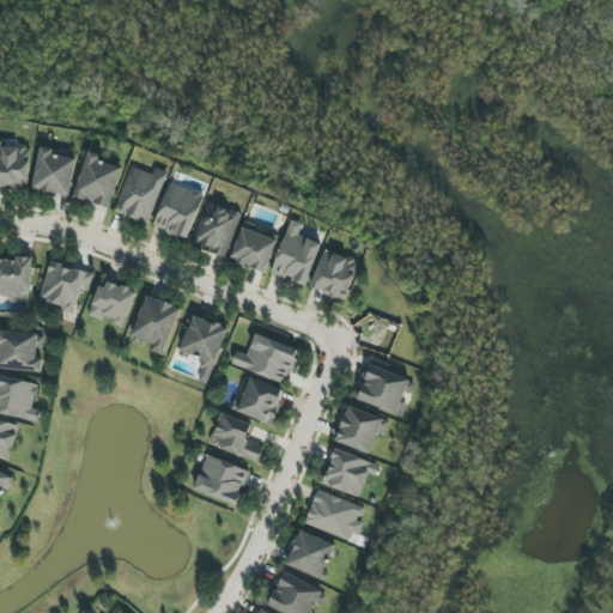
[(0,187),(28,189),(30,149),(0,147),(1,140),(0,139),(0,187)]
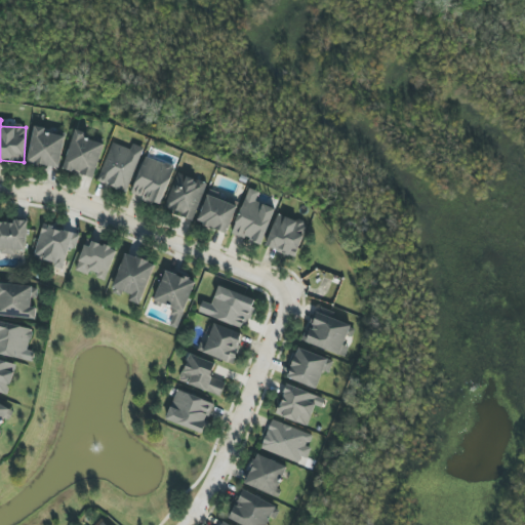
[(28,162),(59,168),(66,134),(34,128),(28,162)]
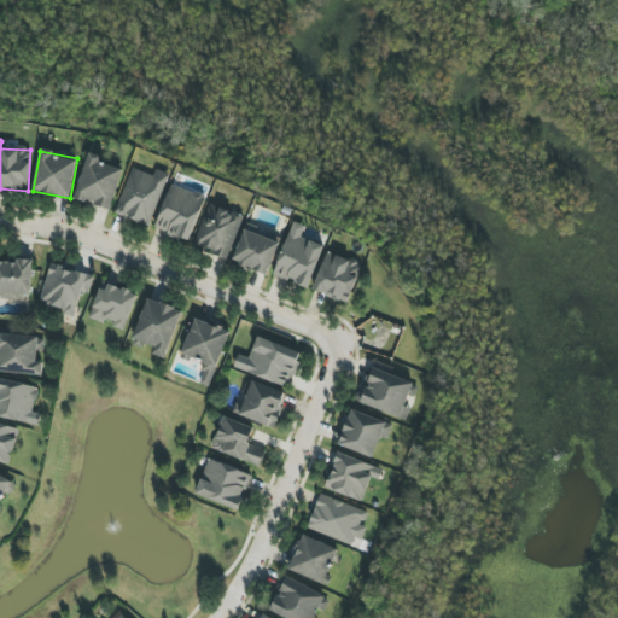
[(123,168),(87,157),(74,199),(110,210),(123,168)]
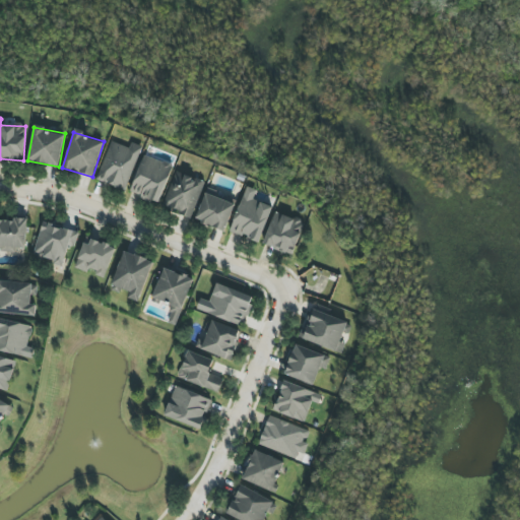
[(129,148),(111,141),(96,181),(126,191),(141,146),(131,142),(129,148)]
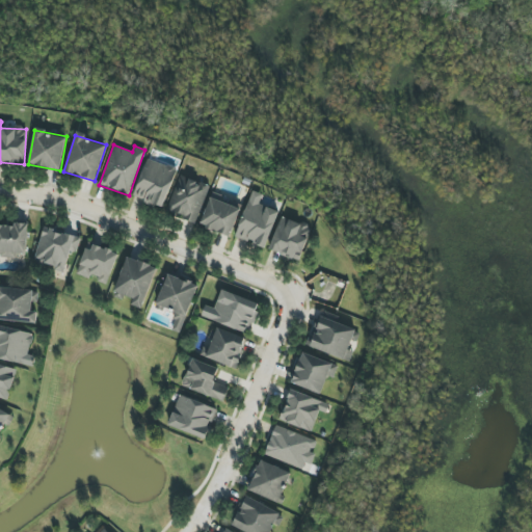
[(162,208),(177,170),(148,159),(133,197),(162,208)]
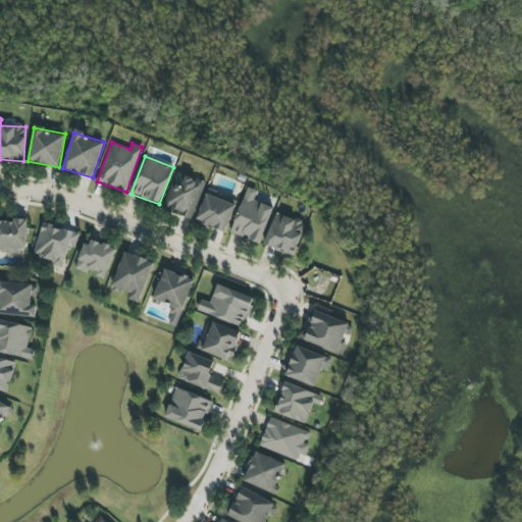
[(163,206),(191,218),(206,184),(177,171),(163,206)]
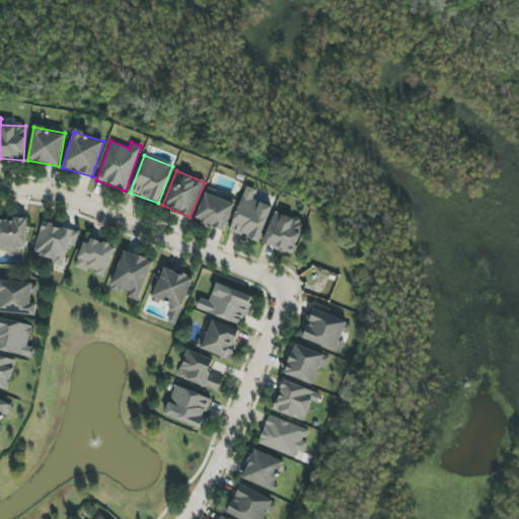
[(272,206),(253,200),(256,191),(245,187),(230,231),(260,242),(272,206)]
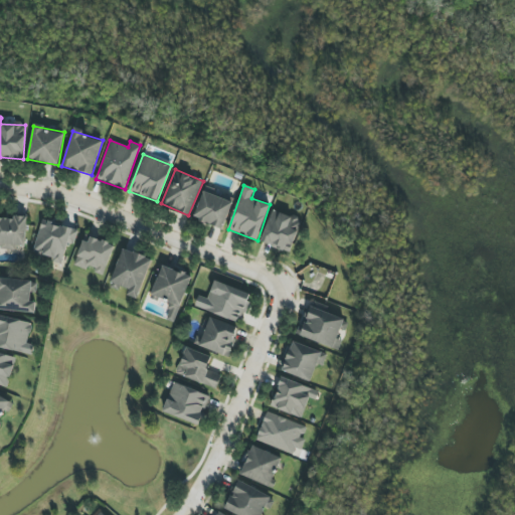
[(222,229),(232,202),(204,191),(193,217),(222,229)]
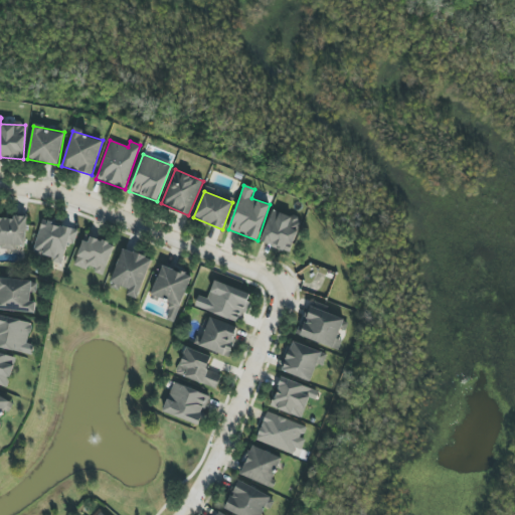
[(302,221),(273,210),(261,242),(289,253),(302,221)]
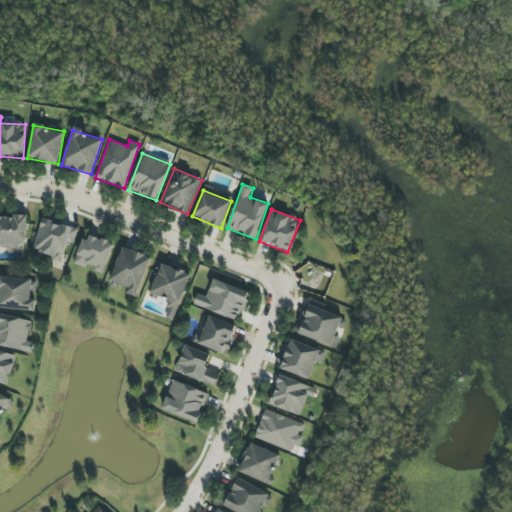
[(0,246),(26,247),(26,217),(0,215),(0,246)]
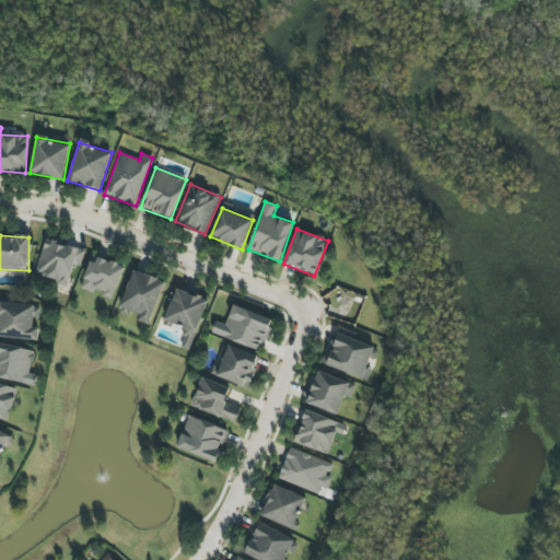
[(84,249),(45,240),(35,276),(68,284),(73,265),(80,266),(84,249)]
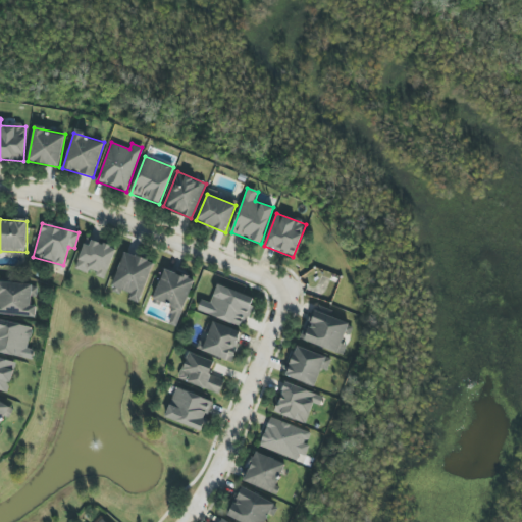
[(75,269),(91,275),(91,274),(104,279),(116,249),(87,239),(75,269)]
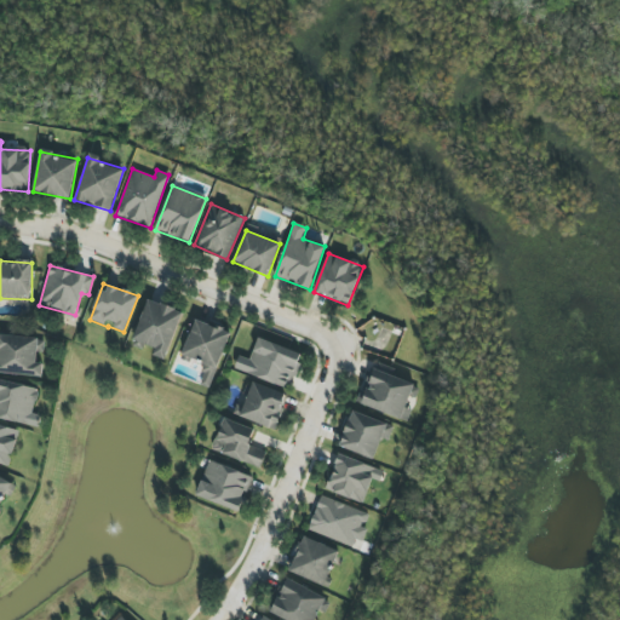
[(165,361),(183,313),(148,299),(132,340),(155,350),(153,356),(165,361)]
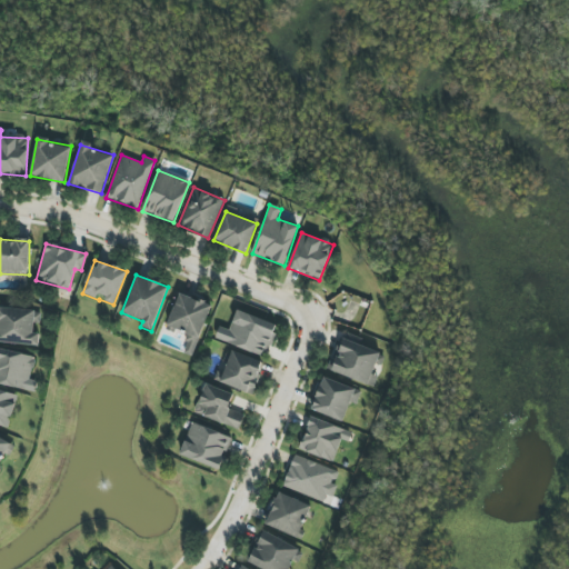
[(211,306),(179,293),(167,327),(188,335),(181,352),(192,357),(211,306)]
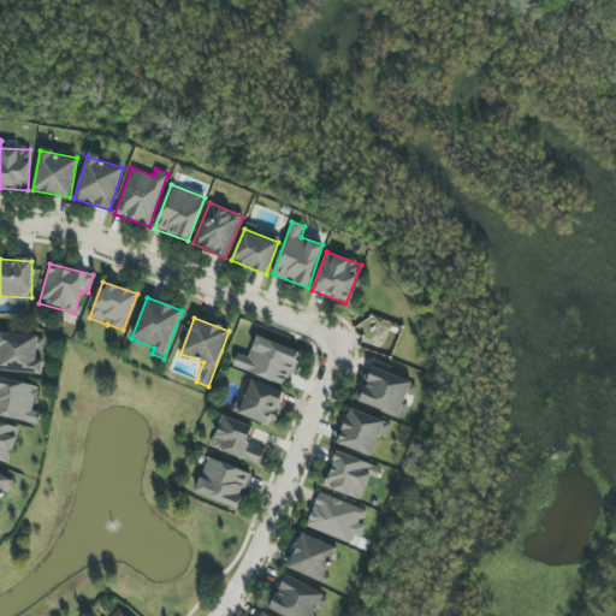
[(0,371),(42,374),(43,359),(41,359),(42,336),(0,333),(0,371)]
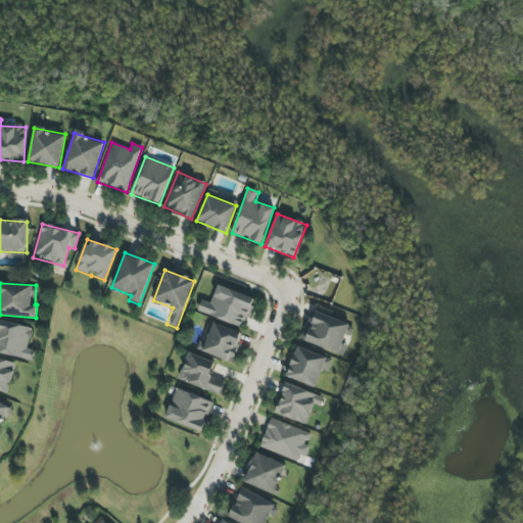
[(255,299),(218,285),(206,315),(244,329),(255,299)]
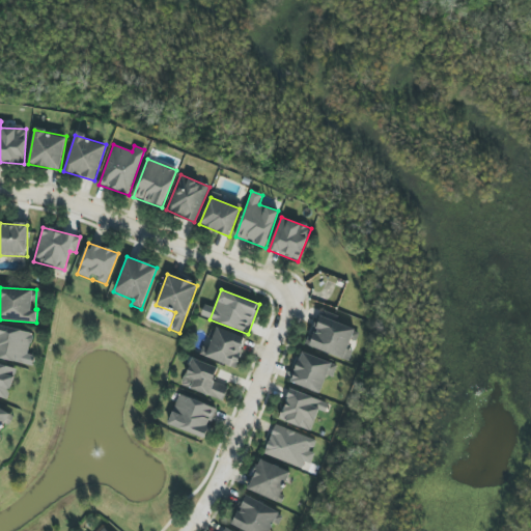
[(344,359),(355,329),(335,323),(338,315),(322,310),(309,346),(344,359)]
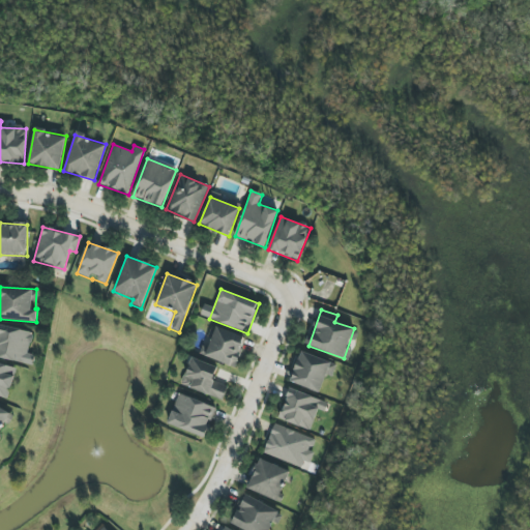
[(0,358),(26,363),(32,331),(0,325),(0,358)]
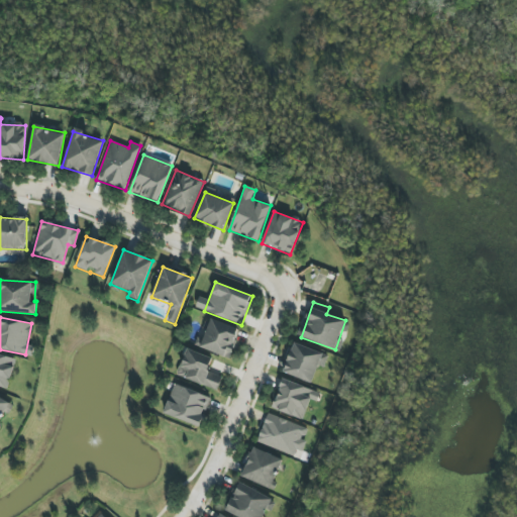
[(239,329),(210,318),(200,347),(229,358),(239,329)]
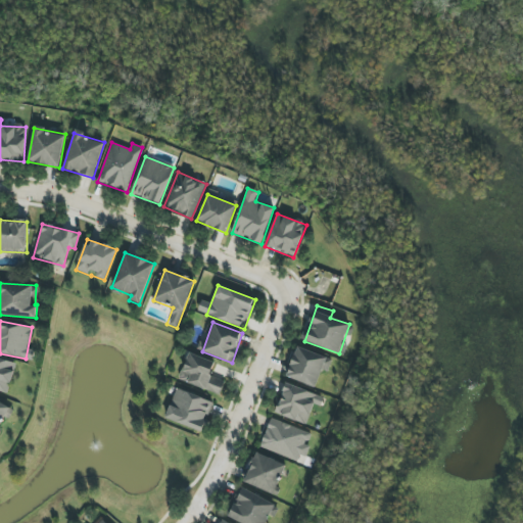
[(332,361),(298,346),(286,376),(316,388),(323,370),(328,372),(332,361)]
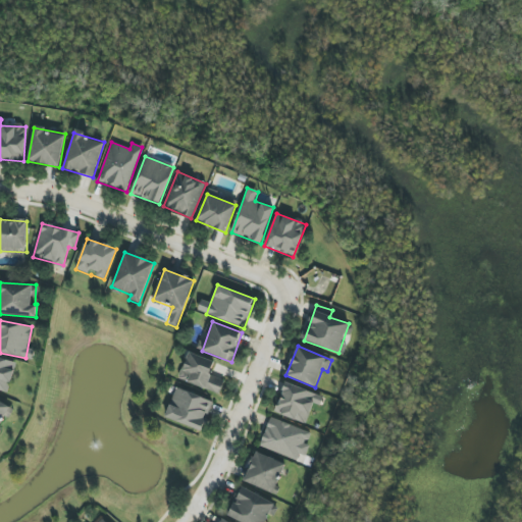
[(178,379),(219,394),(224,380),(211,376),(216,362),(189,353),(178,379)]
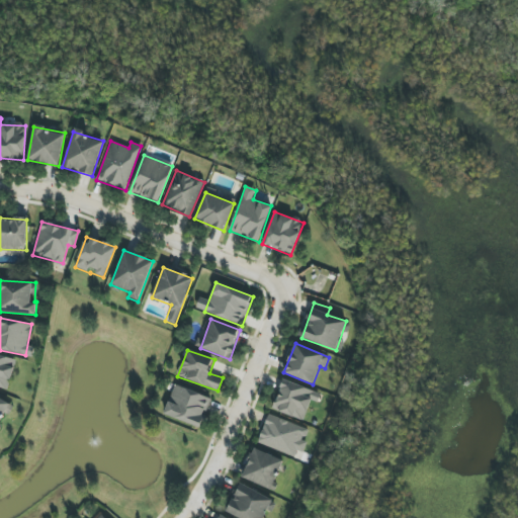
[(272,409),(304,421),(312,401),(318,403),(321,395),(284,379),(272,409)]
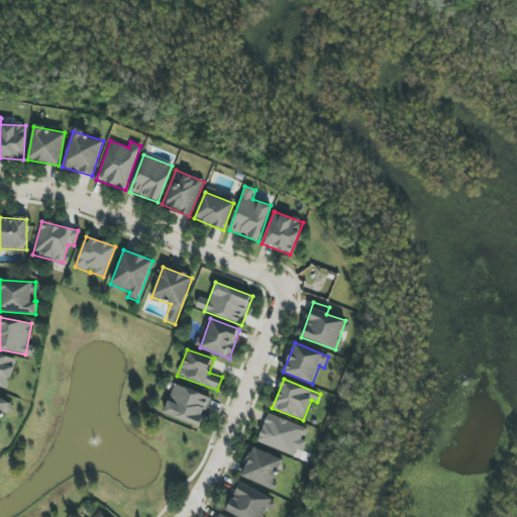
[(200,427),(211,398),(175,384),(164,413),(200,427)]
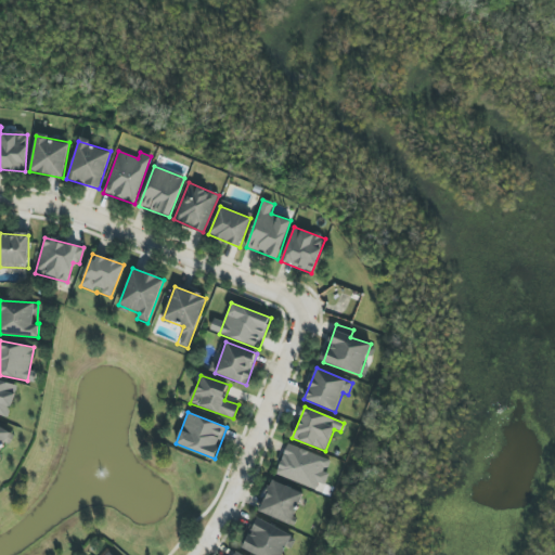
[(275,476),(319,491),(331,460),(287,444),(275,476)]
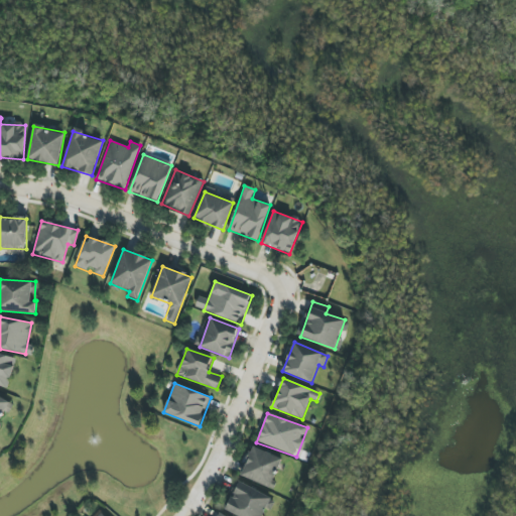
[(283,460),(253,446),(241,475),(270,489),(283,460)]
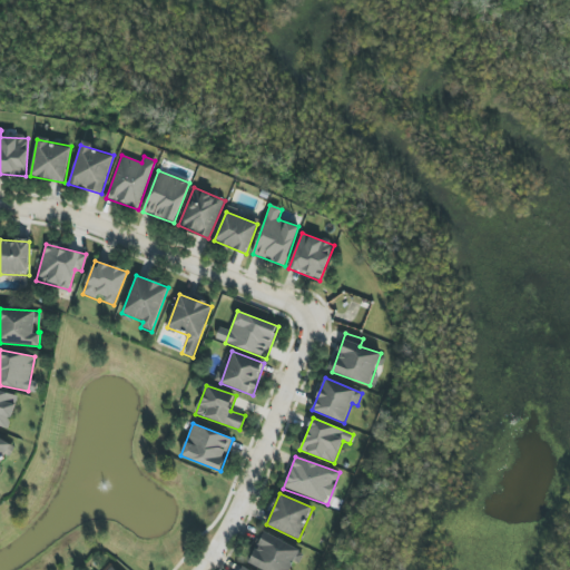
[(249,563),(261,569),(295,569),(304,552),(264,532),(249,563)]
